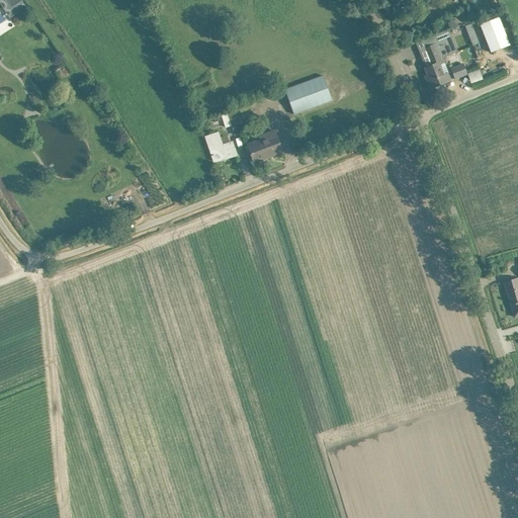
[(480,24),(491,53),(510,46),(499,17),(480,24)]
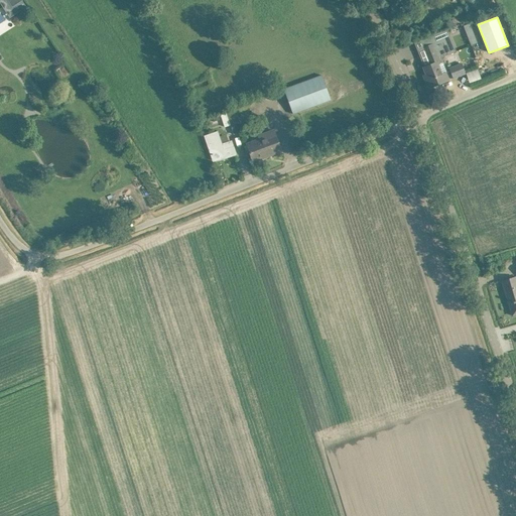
[(472,31),(466,33),(471,45),(477,42),(472,31)]
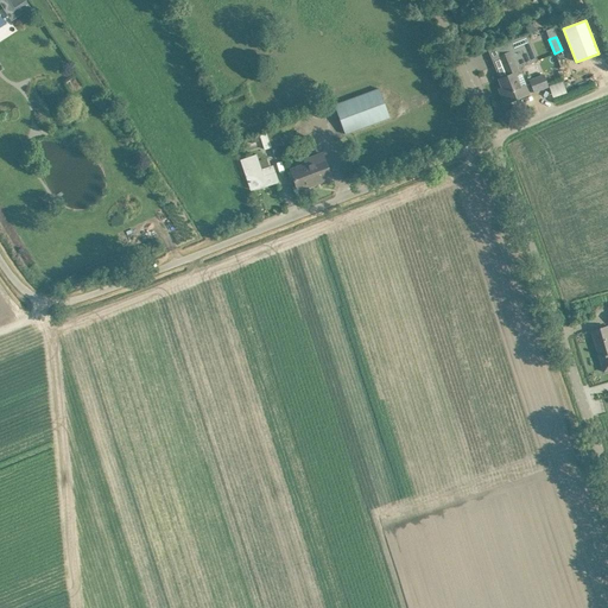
[(491,57),(502,51),(499,43),(487,49),(491,57)]
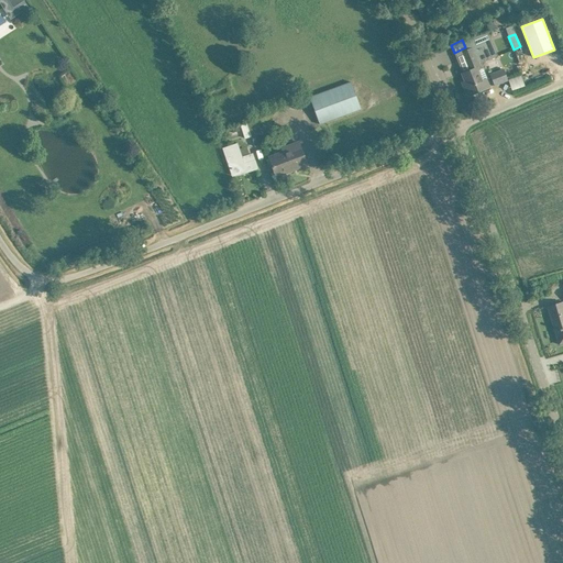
[(462,53),(454,55),(462,74),(470,70),(483,65),(482,63),(489,59),(495,57),(498,56),(492,41),(489,42),(484,44),(473,48),(472,48),(462,53)]
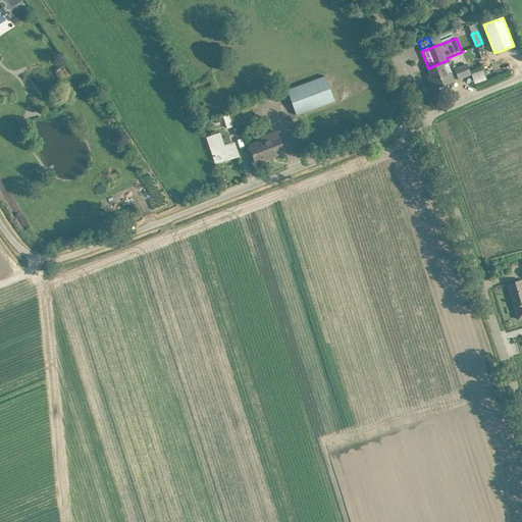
[(428,68),(435,89),(454,81),(451,73),(447,74),(444,65),(449,63),(448,60),(435,65),(428,68)]
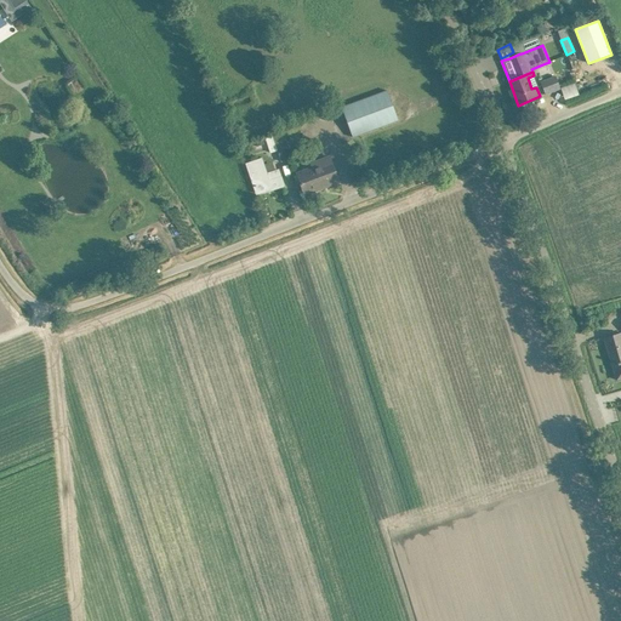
[(574,95),(587,90),(581,75),(568,80),(574,95)]
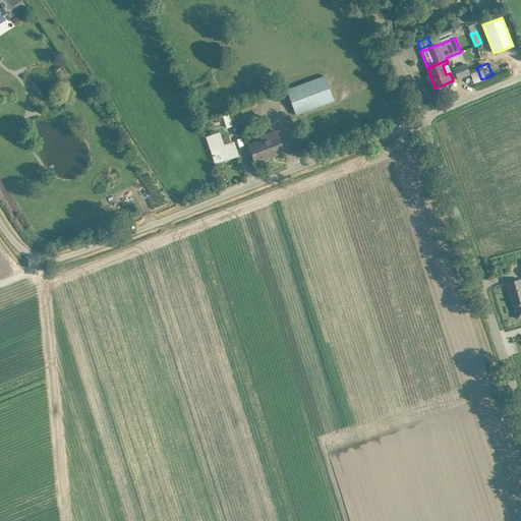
[(470,74),(466,64),(465,64),(453,69),(457,79),(470,74)]
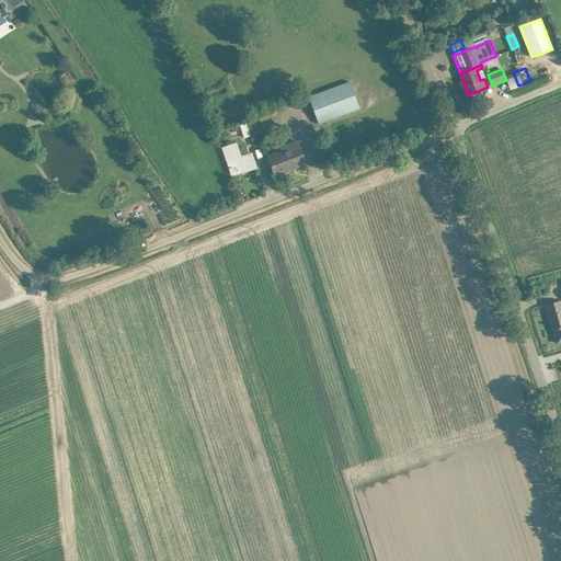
[(359,109),(350,82),(309,98),(319,124),(359,109)]
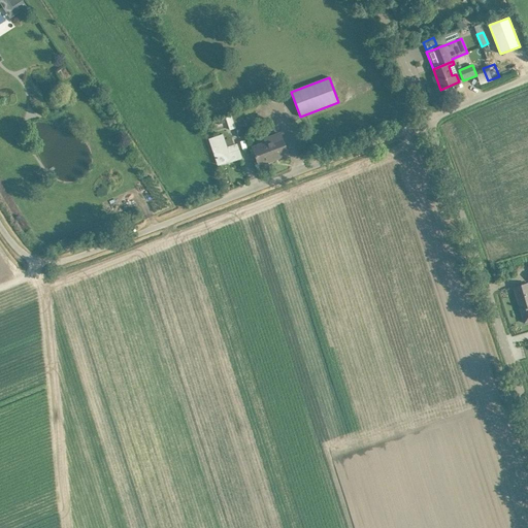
[(238,111),(225,117),(230,130),(236,128),(239,137),(245,135),(238,111)]
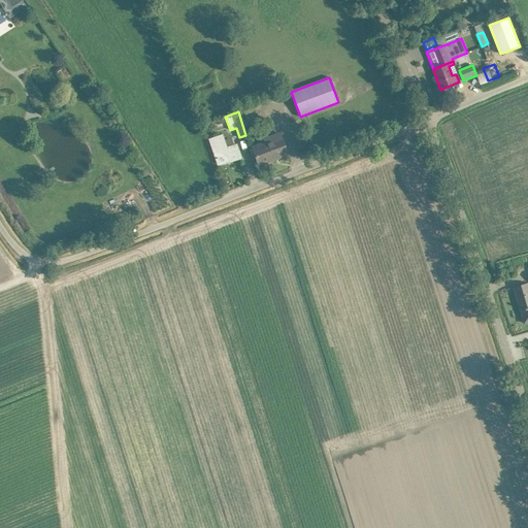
[(265,142),(252,147),(259,165),(288,155),(279,133),(264,139),(265,142)]
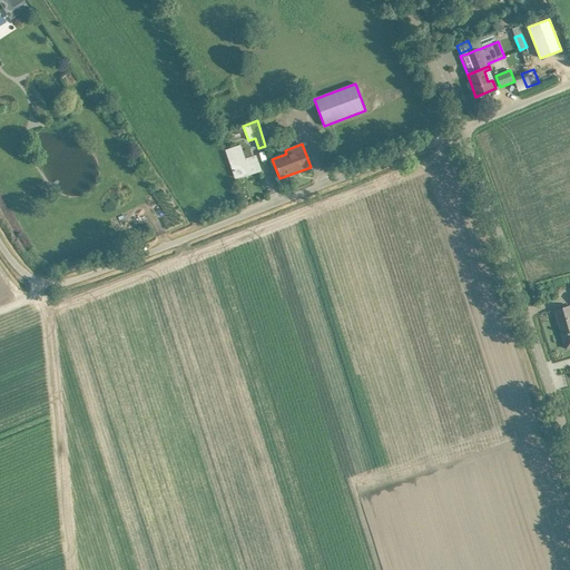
[(227,150),(233,167),(236,177),(248,174),(261,170),(255,156),(244,159),(239,146),(227,150)]
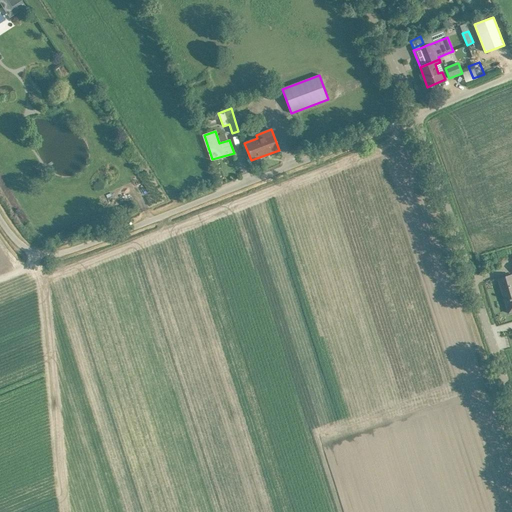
[(508,276),(498,279),(508,313),(511,311),(511,277),(511,275),(508,276)]
